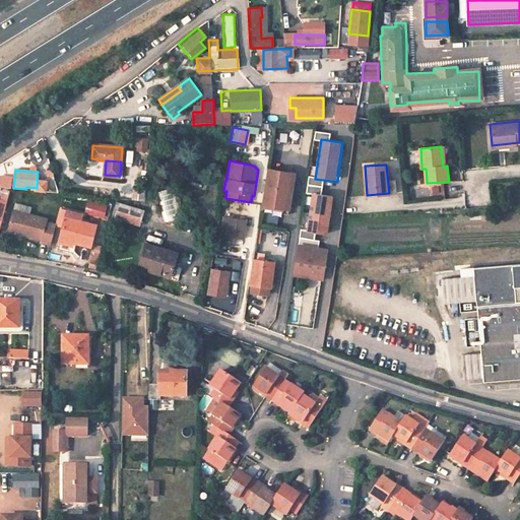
[(294,173),(270,170),(265,205),(283,208),(285,208),(288,192),(290,193),(294,173)]
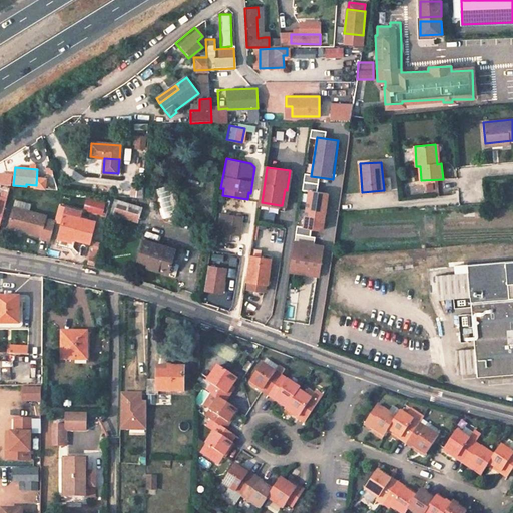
[(0,183),(10,185),(11,175),(0,173),(0,183)]
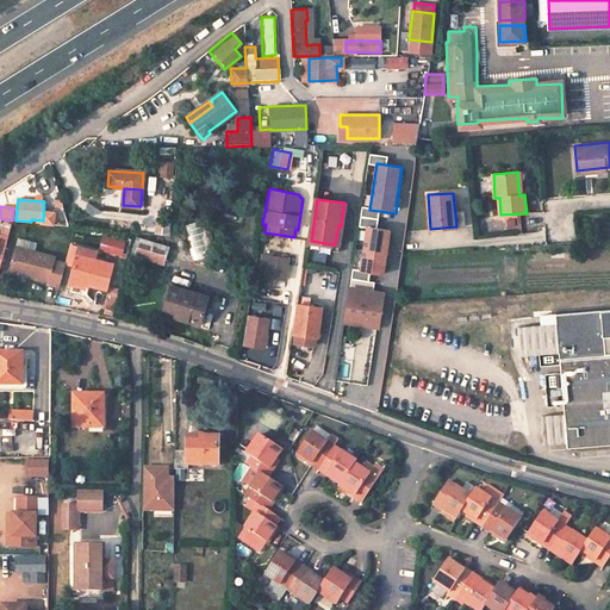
[(332,244),(311,241),(310,248),(340,251),(344,226),(341,226),(338,225),(335,244),(332,244)]
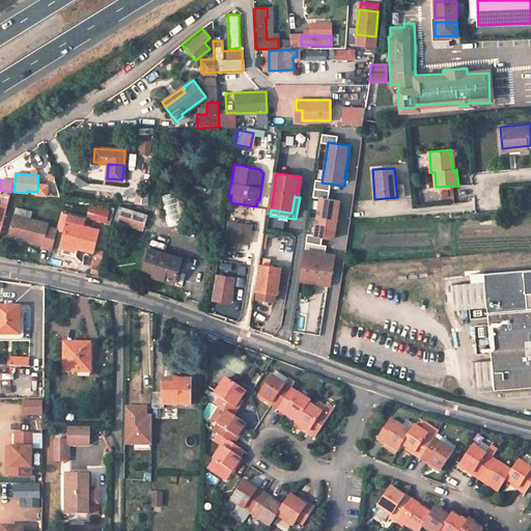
[(336,240),(341,200),(319,197),(313,236),(336,240)]
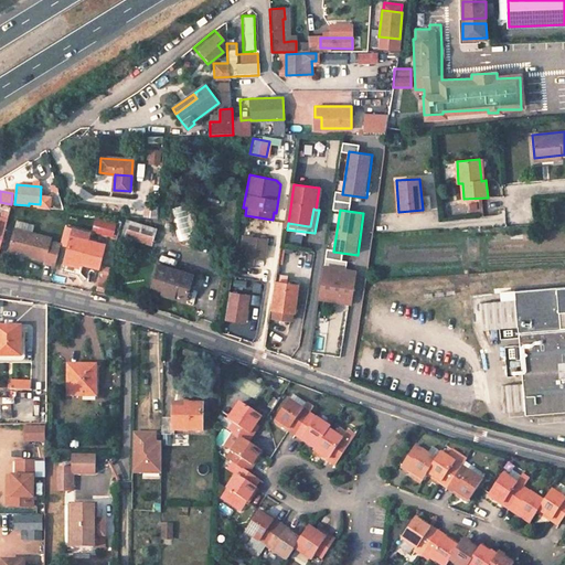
[(0,252),(1,252),(9,216),(3,215),(0,214),(0,252)]
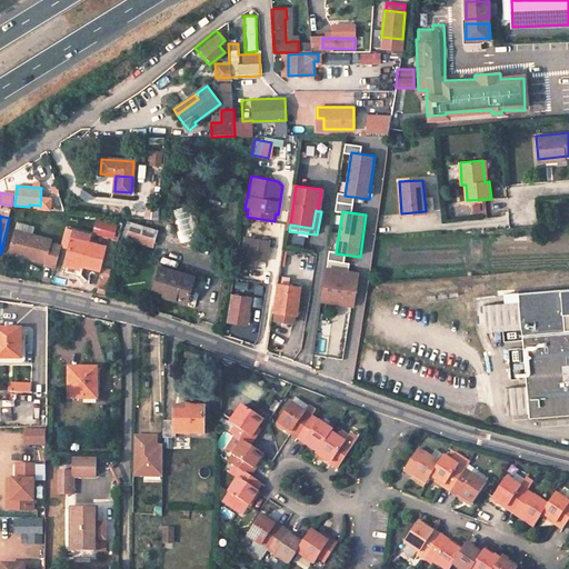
[(35,227),(17,222),(11,250),(28,253),(27,258),(46,261),(45,265),(56,267),(59,252),(61,246),(50,243),(50,239),(32,236),(35,227)]
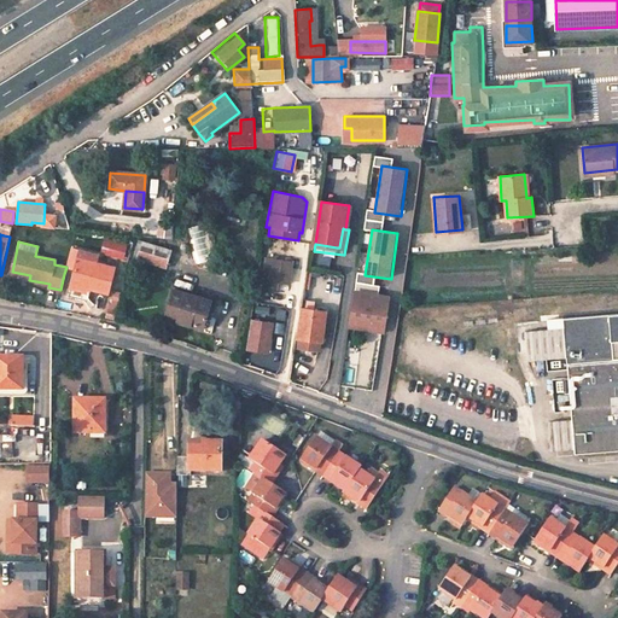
[(124,257),(124,243),(100,242),(100,257),(124,257)]
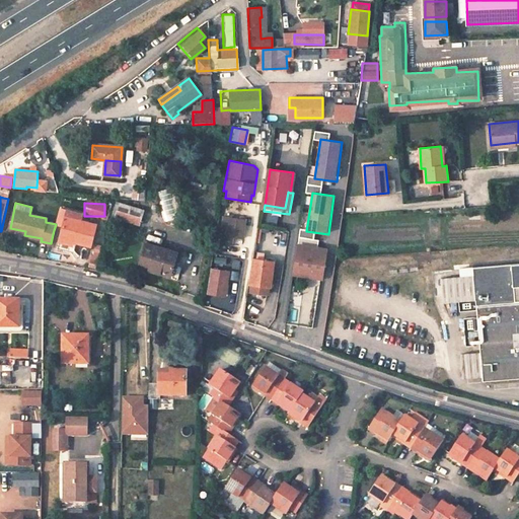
[(139,224),(143,210),(120,203),(115,217),(139,224)]
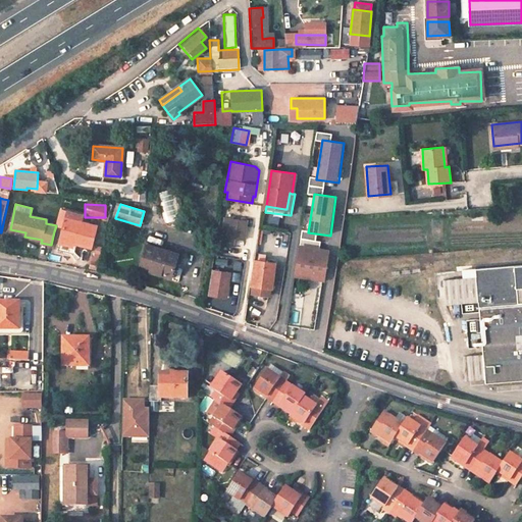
[(66,217),(82,221),(82,220),(83,215),(67,211),(66,217)]
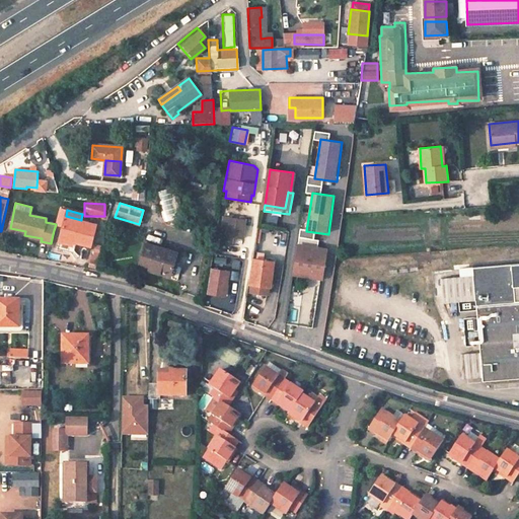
[(66,216),(58,214),(56,224),(54,230),(62,232),(61,237),(62,237),(76,240),(93,244),(97,223),(81,220),(66,216)]
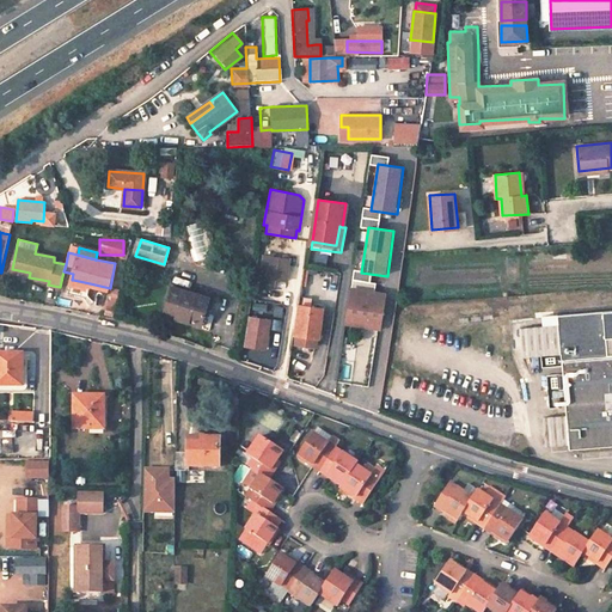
[(286,280),(288,258),(263,255),(261,267),(256,265),(254,282),(276,286),(277,279),(286,280)]
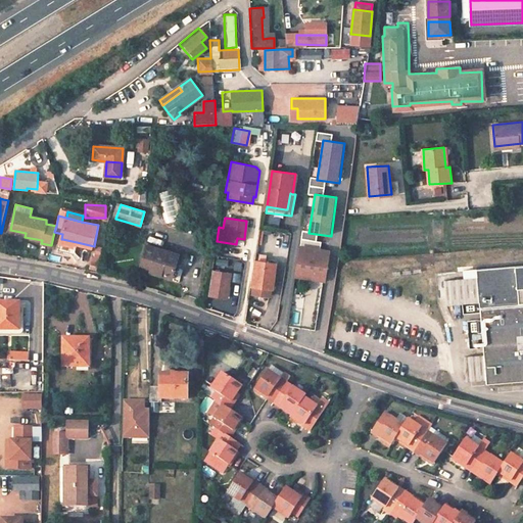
[(171,278),(179,254),(146,244),(139,268),(171,278)]
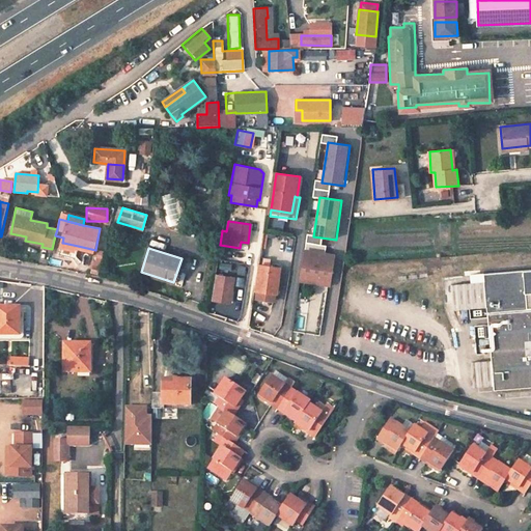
[(333,254),(305,250),(301,274),(330,278),(333,254)]
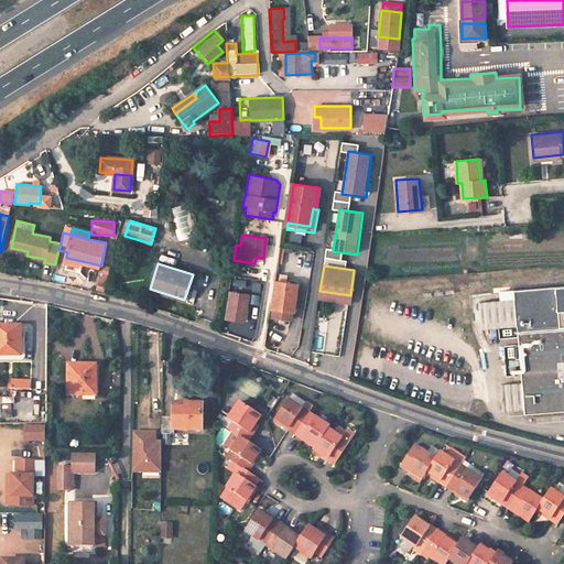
[(299,284),(277,281),(272,308),(294,312),(299,284)]
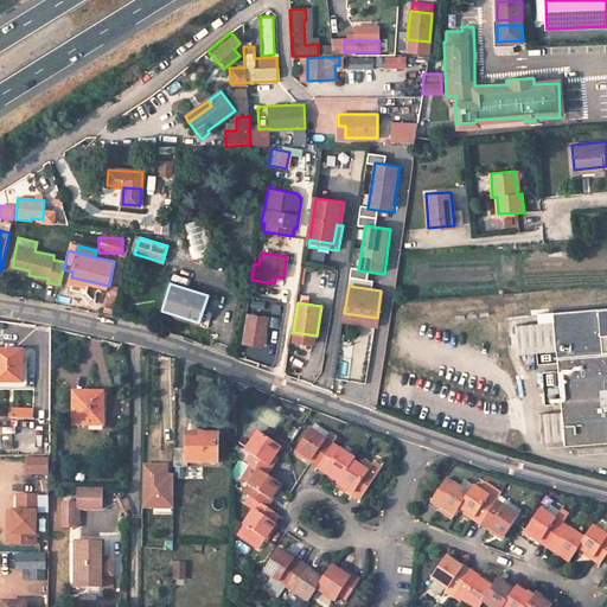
[(606,310),(554,314),(555,324),(516,327),(518,355),(557,352),(558,371),(555,370),(542,371),(545,404),(557,403),(561,401),(562,411),(540,414),(542,441),(564,440),(564,446),(606,441),(606,310)]
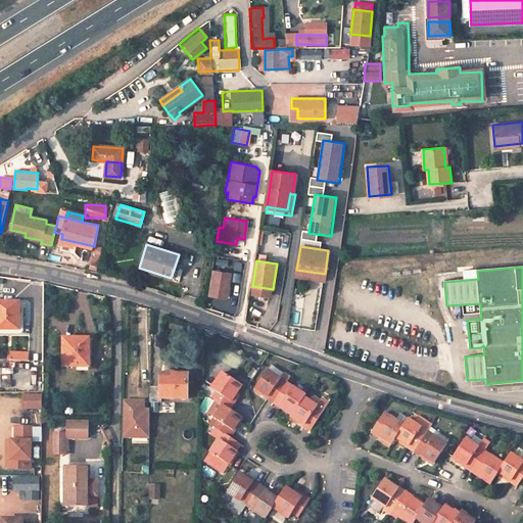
[(233,273),(212,270),(208,296),(229,299),(233,273)]
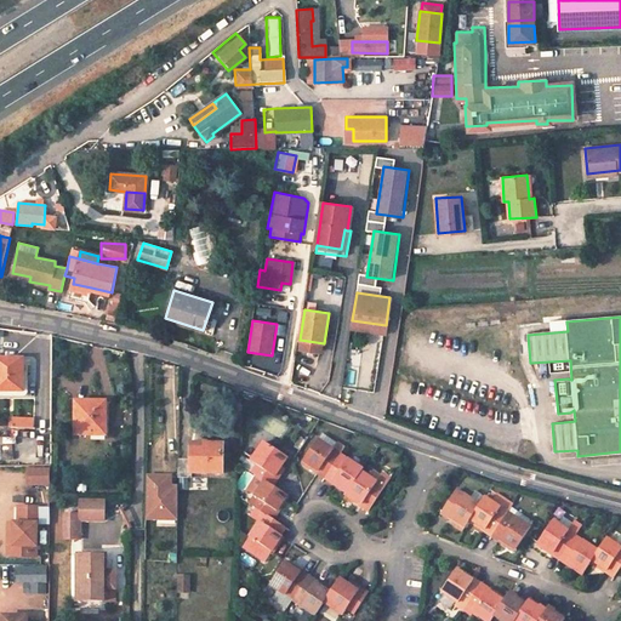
[(352,320),(351,328),(383,334),(386,325),(352,320)]
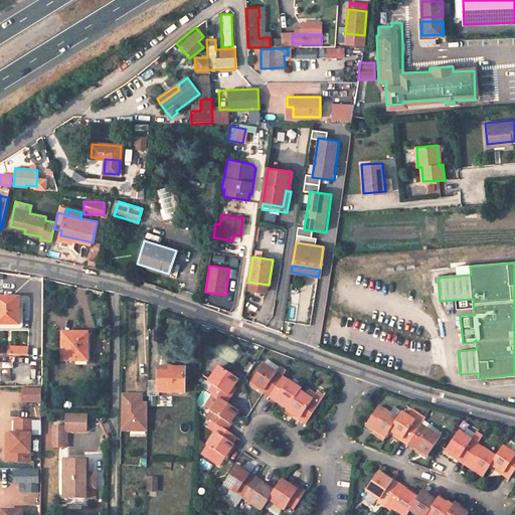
[(19,297),(0,296),(0,324),(19,324),(19,297)]
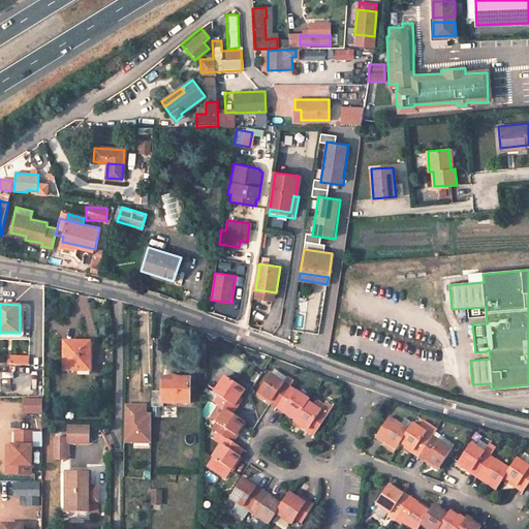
[(91,341),(64,341),(64,369),(79,370),(79,367),(91,367),(91,341)]
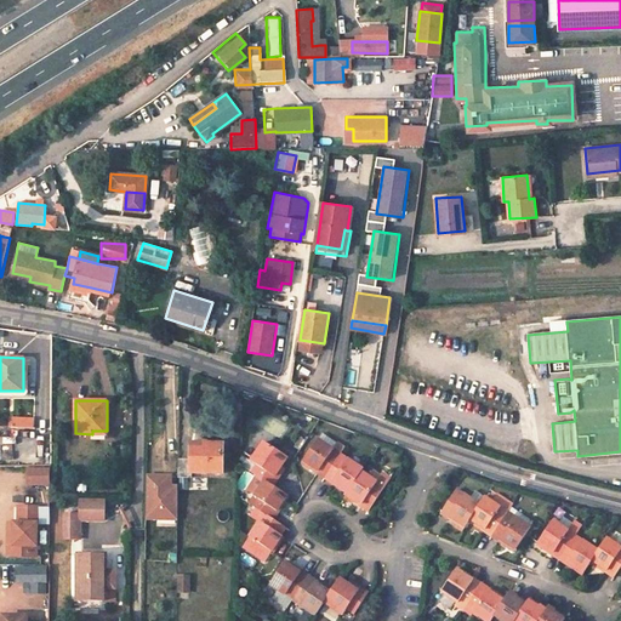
[(7,417),(6,428),(32,428),(32,419),(7,417)]
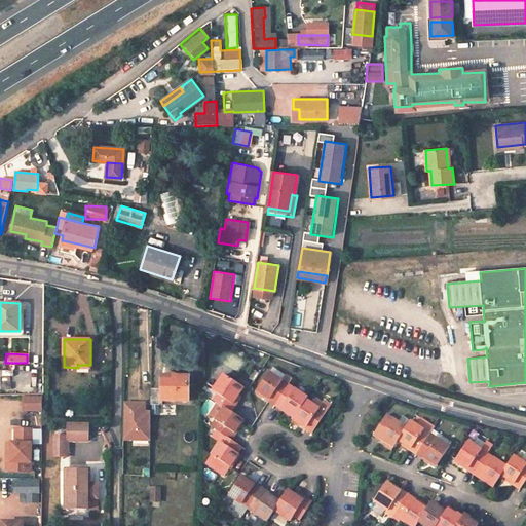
[(257,391),(275,404),(287,386),(280,381),(286,374),(273,367),(257,391)]
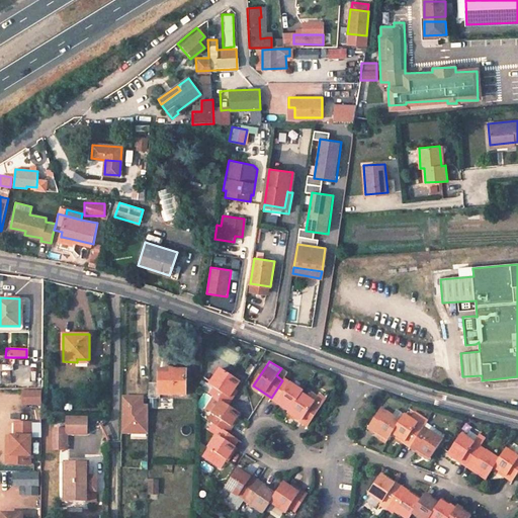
[(227,405),(231,399),(229,398),(240,381),(220,368),(208,383),(213,386),(209,394),(222,402),(227,405)]
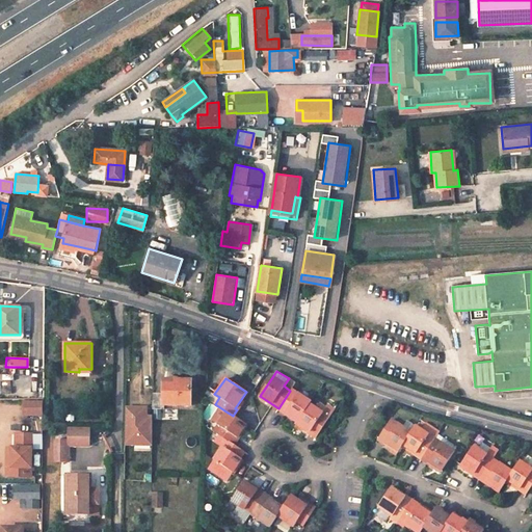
[(153,408),(164,409),(163,405),(190,405),(191,381),(164,381),(164,395),(153,395),(153,408)]
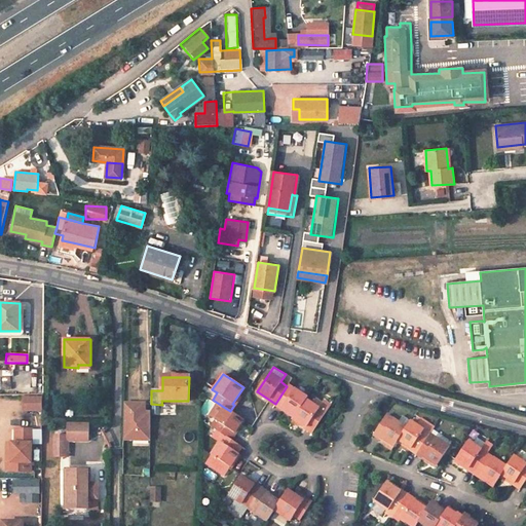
[(307,397),(295,388),(294,390),(287,386),(275,404),(294,416),(306,398),(307,397)]
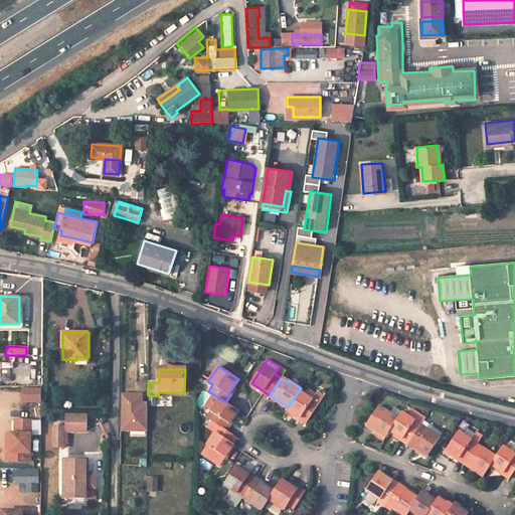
[(18,388),(19,404),(39,404),(38,387),(18,388)]
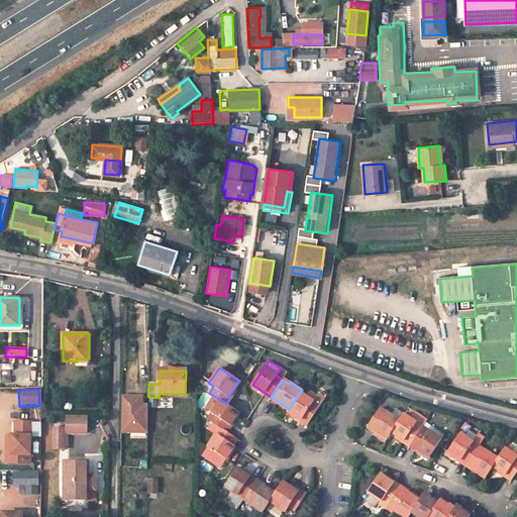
[(314,400),(301,391),(289,409),(287,411),(307,424),(324,399),(318,394),(314,400)]
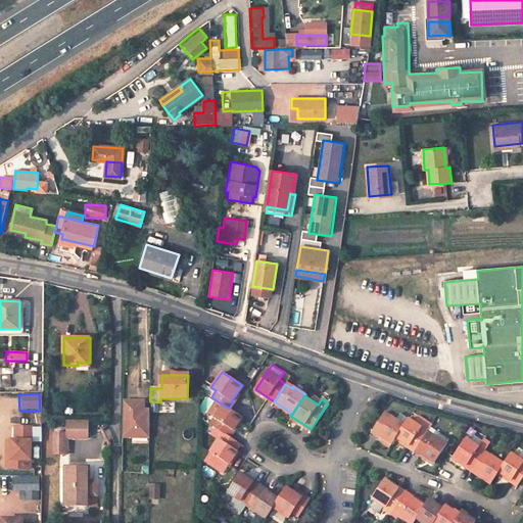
[(123,437),(149,438),(150,410),(145,410),(145,401),(125,400),(123,437)]
